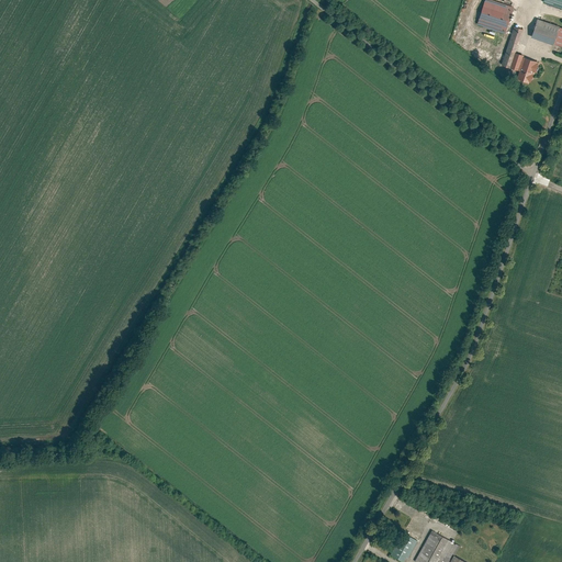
[(485,0),(476,26),(505,36),(515,10),(486,0),(485,0)]
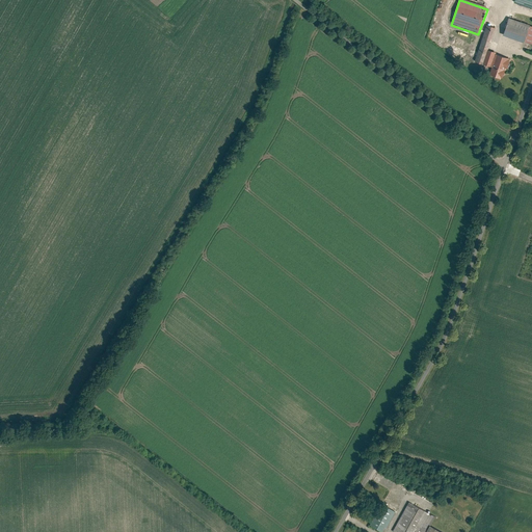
[(501,14),(504,0),(490,0),(489,8),(493,9),(491,11),(501,14)]
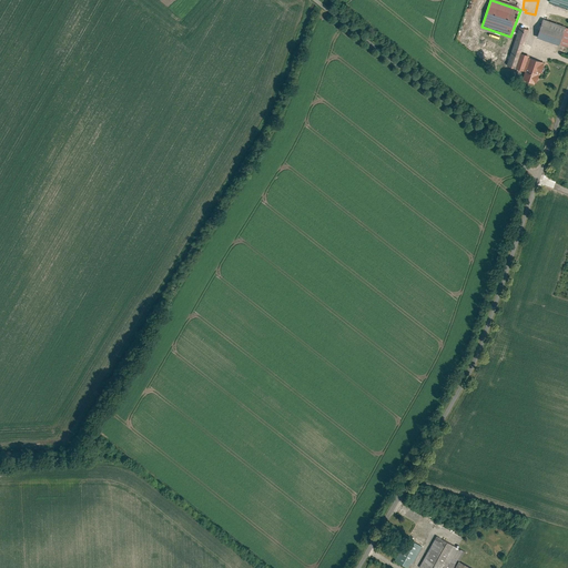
[(567,0),(550,0),(548,6),(567,11),(567,0)]
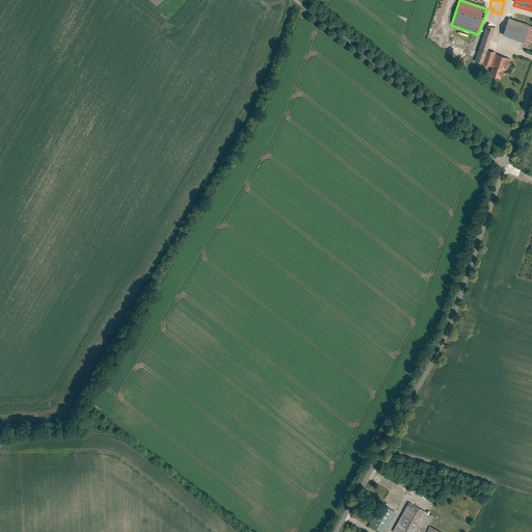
[(531,27),(509,20),(503,37),(531,47),(531,27)]
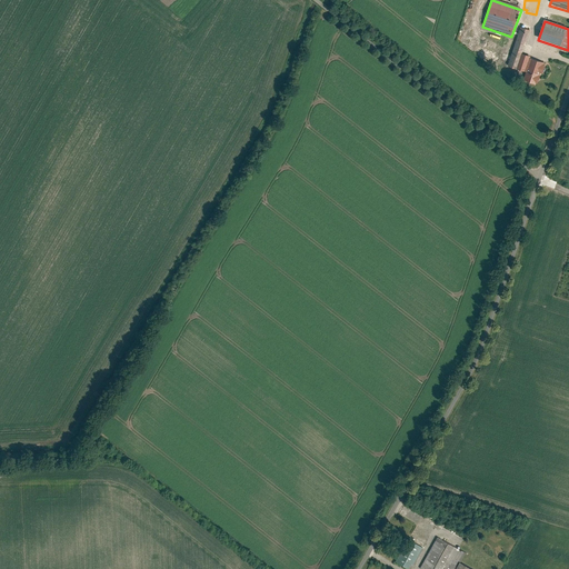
[(530,57),(522,53),(517,68),(527,71),(531,59),(530,58),(530,57)]
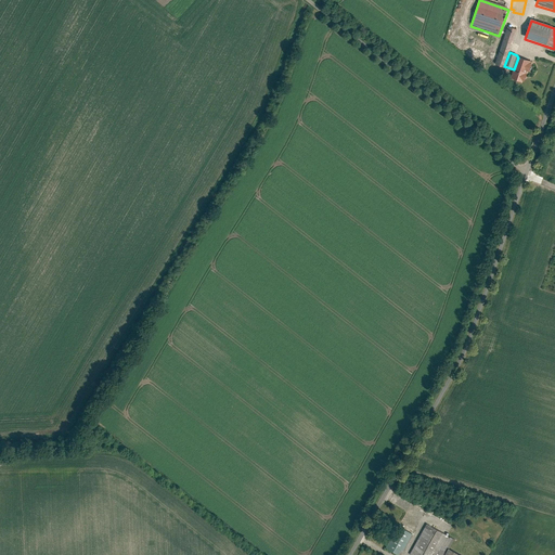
[(524,81),(530,61),(518,57),(512,78),(524,81)]
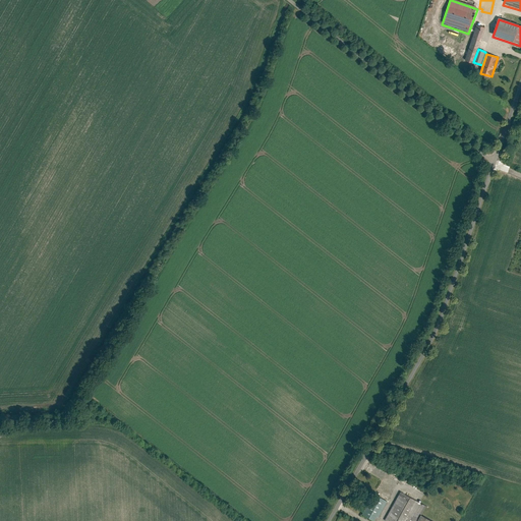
[(400,490),(384,520),(386,520),(435,520),(422,514),(426,506),(400,490)]
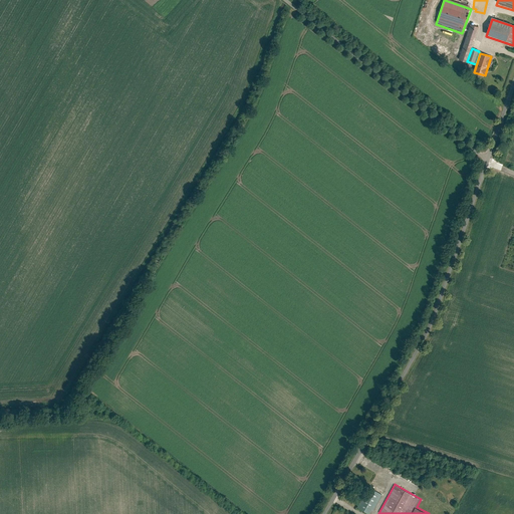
[(368,486),(356,507),(368,513),(371,509),(373,510),(382,494),(368,486)]
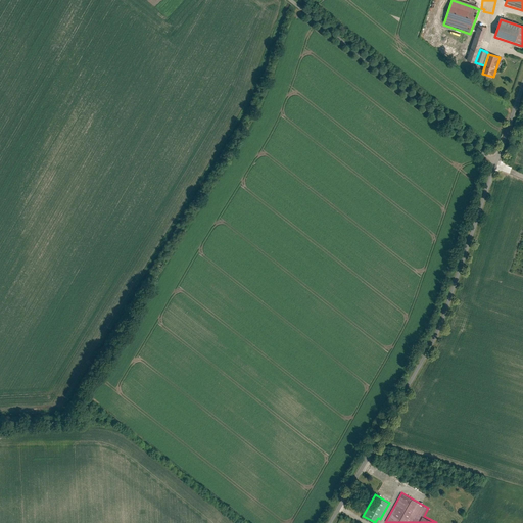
All buildings are outlined.
